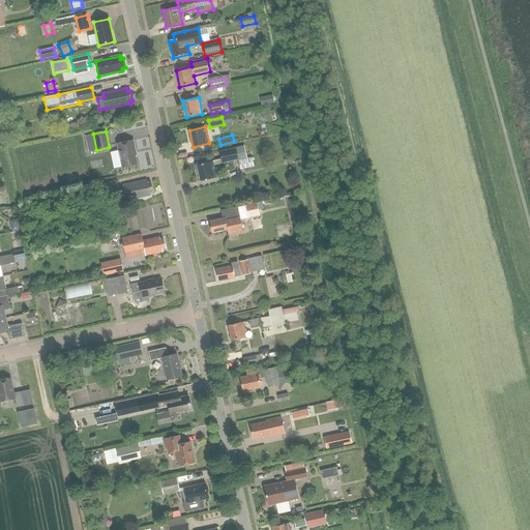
[(136,151),(134,140),(117,144),(122,168),(138,165),(135,151),(136,151)]
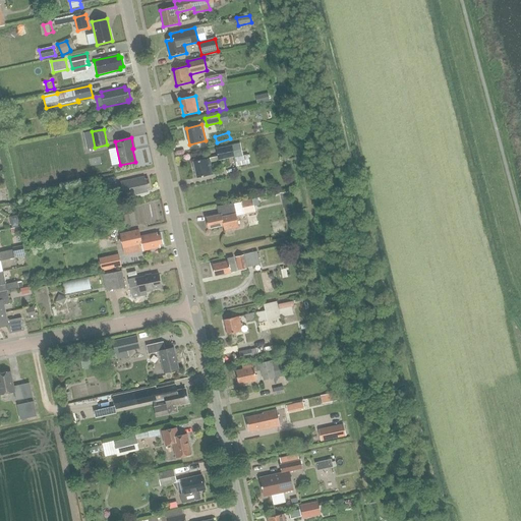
[(240,143),(232,146),(235,157),(235,158),(243,156),(240,143)]
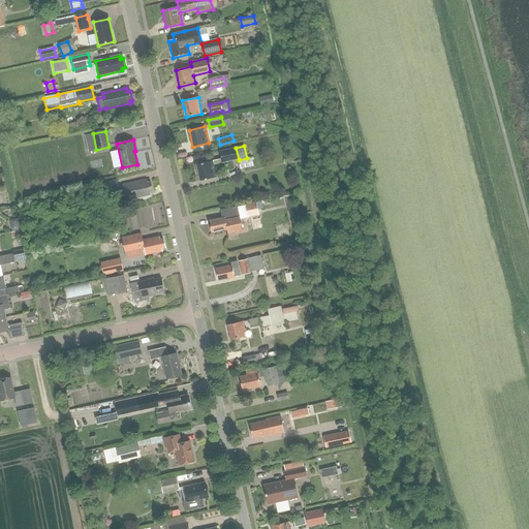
[(236,148),(219,152),(220,159),(221,162),(239,159),(236,148)]
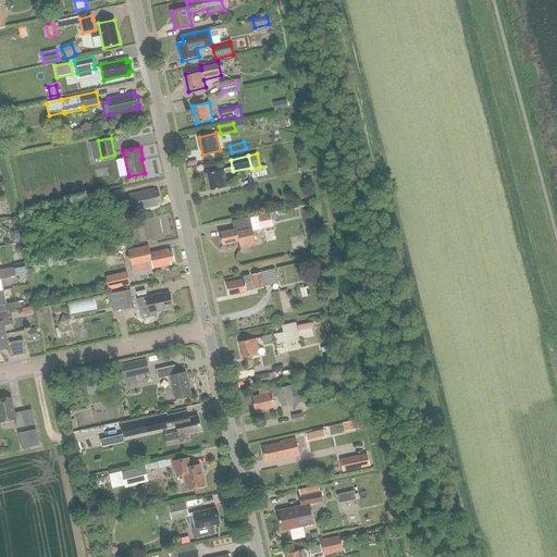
[(219,168),(206,171),(210,190),(227,187),(224,173),(225,173),(224,170),(220,171),(219,168)]
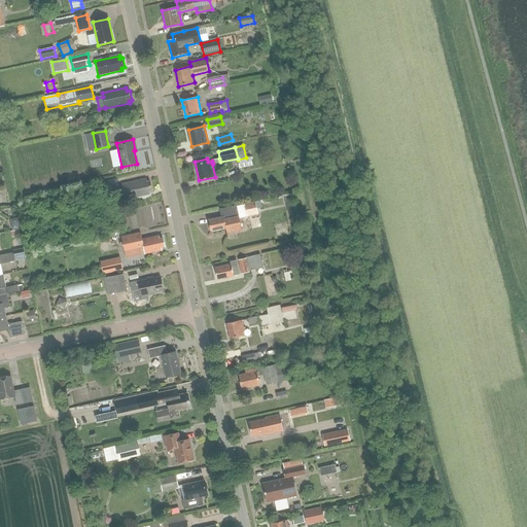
[(149,191),(152,190),(150,181),(147,182),(146,179),(123,184),(126,200),(149,195),(149,191)]
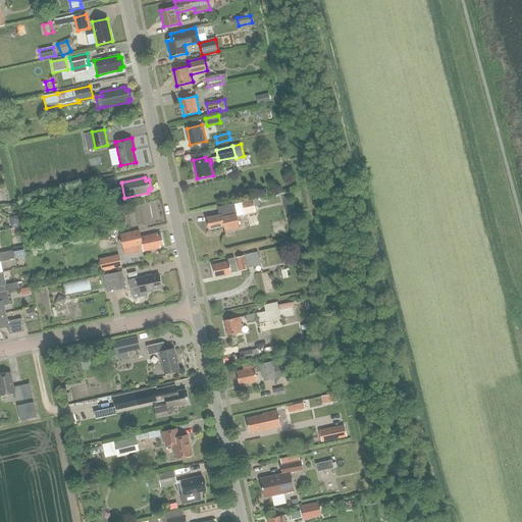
[(283,204),(285,212),(294,210),(291,194),(281,195),(283,204)]
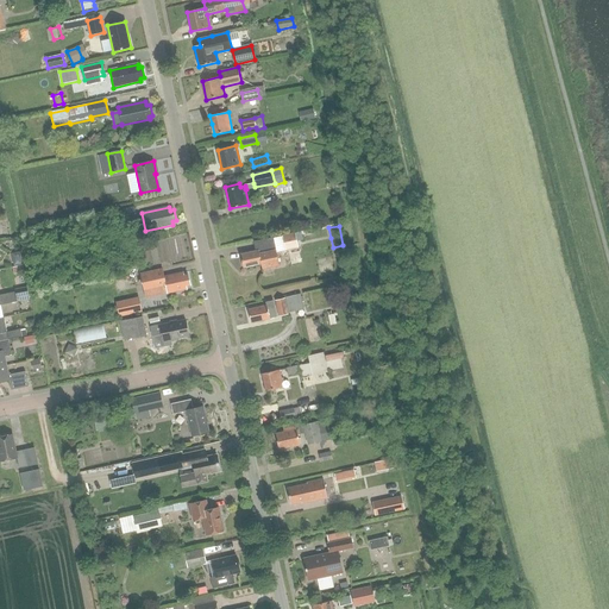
[(295,233),(283,236),(283,237),(284,245),(297,243),(297,242),(295,233)]
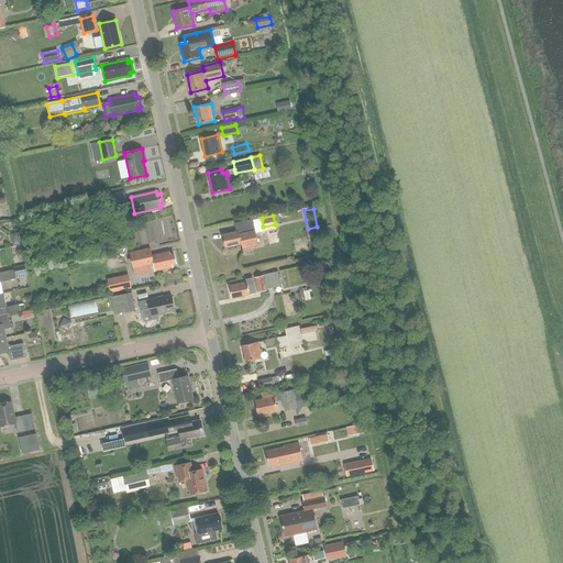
[(224,247),(242,244),(243,249),(258,245),(253,220),(234,223),(236,232),(222,235),(224,247)]
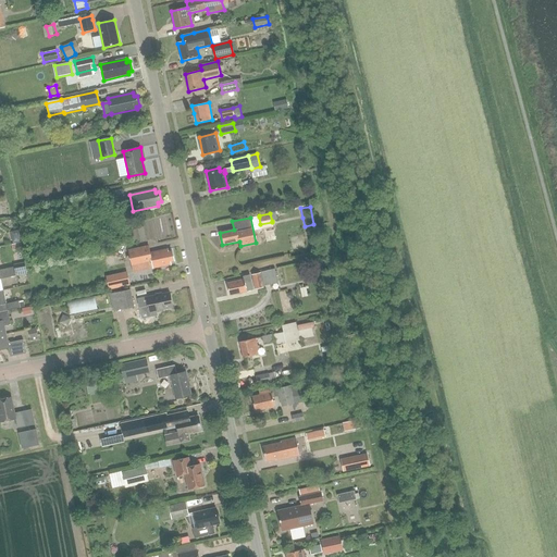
[(17,231),(10,232),(13,244),(21,242),(20,236),(17,231)]
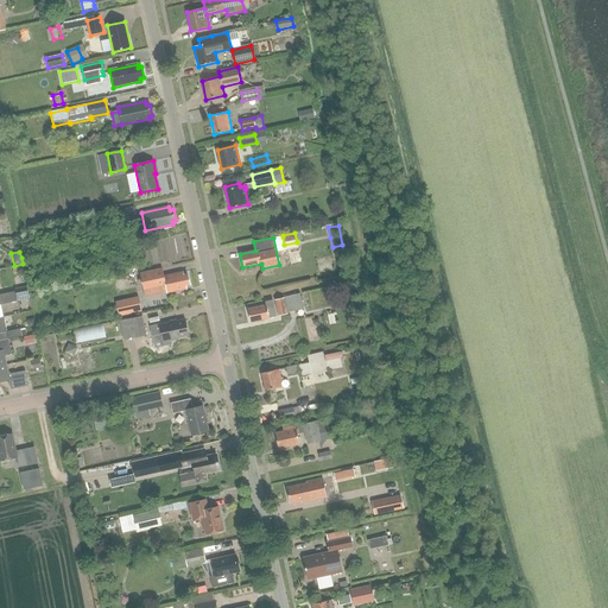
[(144,291),(165,286),(168,293),(188,289),(187,286),(190,285),(188,274),(184,276),(184,273),(164,277),(163,270),(141,273),(144,291)]
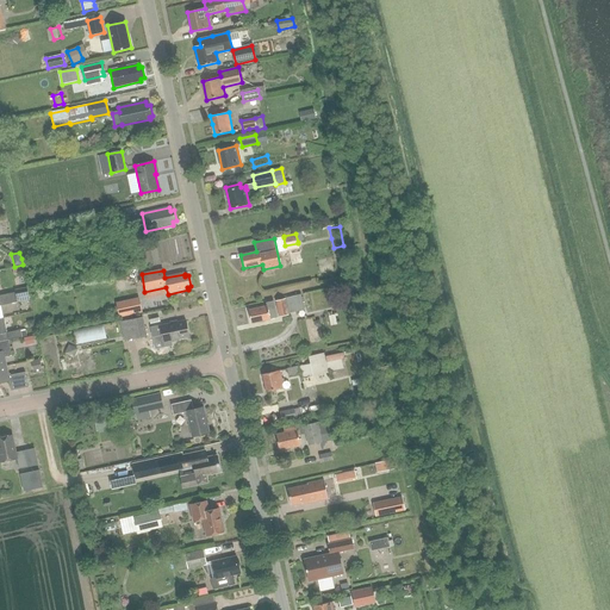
[(16,293),(0,296),(0,305),(18,303),(30,300),(27,287),(14,291),(16,293)]
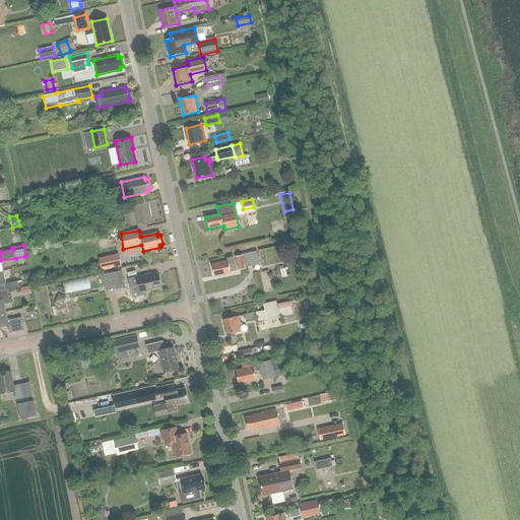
[(253,266),(251,253),(236,256),(239,270),(246,268),(247,268),(247,267),(253,266)]
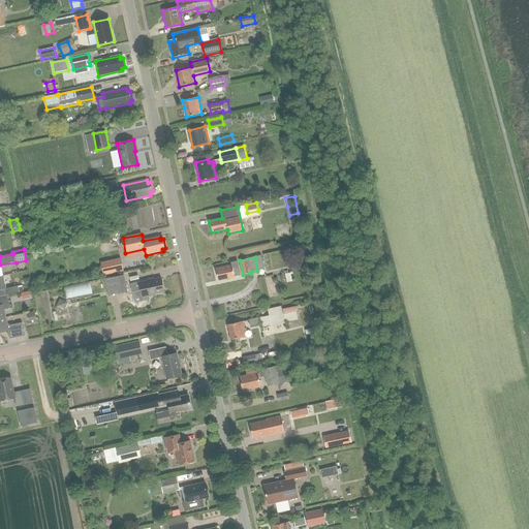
[(218,280),(235,277),(241,275),(238,261),(231,262),(231,266),(215,270),(218,280)]
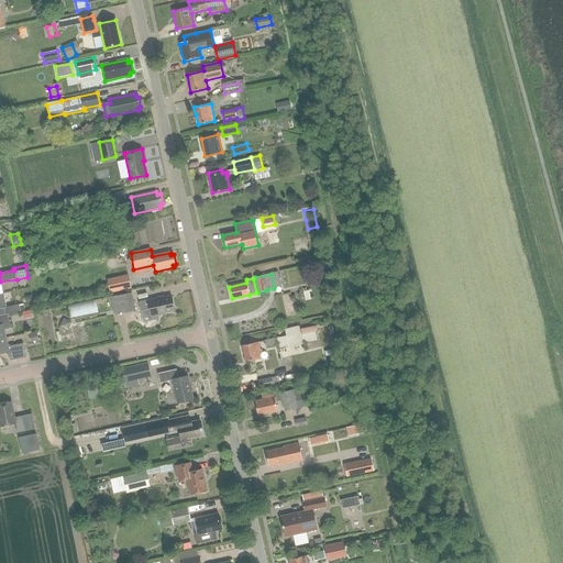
[(130,280),(108,285),(110,294),(131,289),(130,280)]
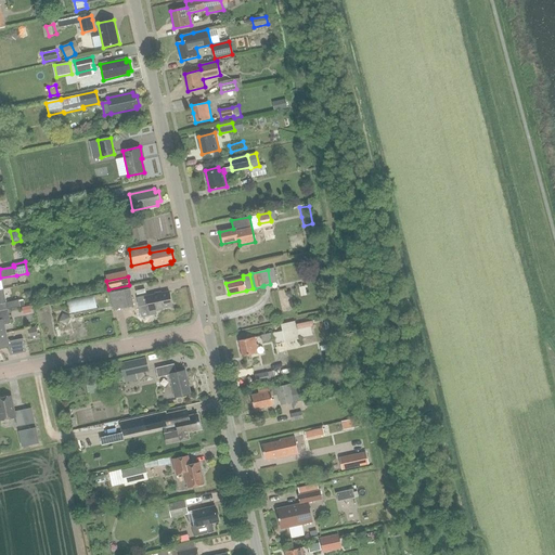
[(113,293),(112,293),(113,297),(119,295),(123,309),(133,307),(132,300),(130,288),(113,293)]
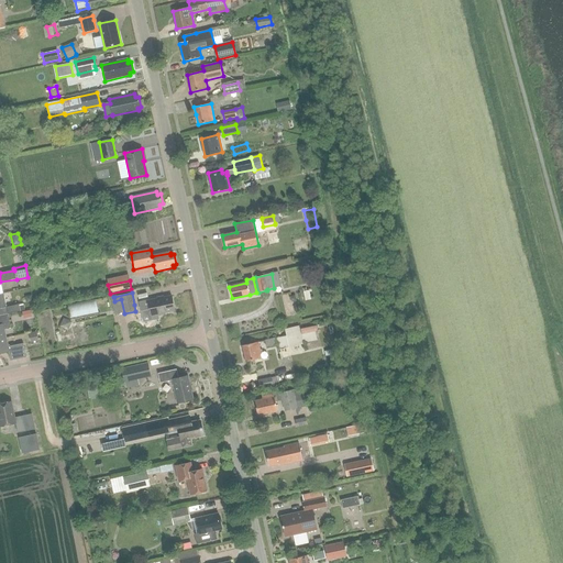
[(142,302),(139,302),(141,311),(144,311),(150,309),(151,316),(175,311),(172,296),(161,298),(142,302)]
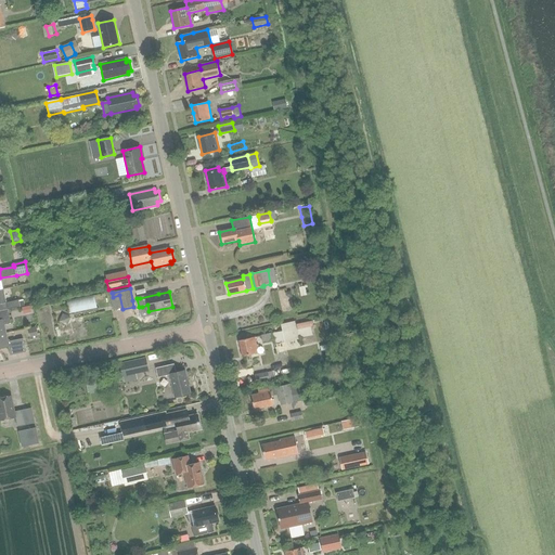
[(94,296),(67,301),(69,314),(97,309),(94,296)]
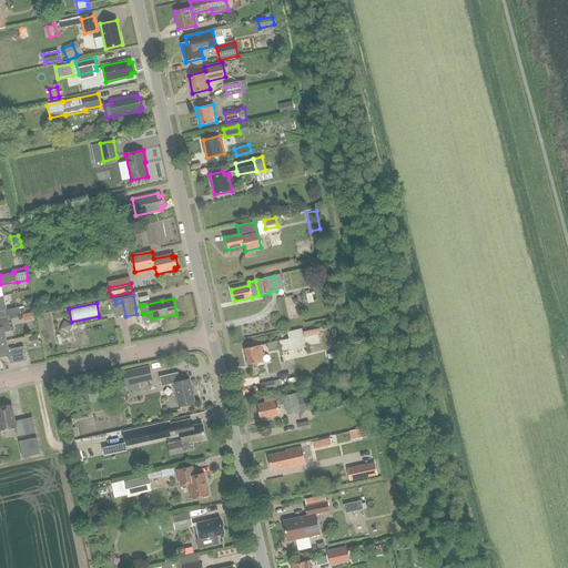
[(7,311),(8,316),(21,314),(19,308),(19,307),(7,310),(7,311)]
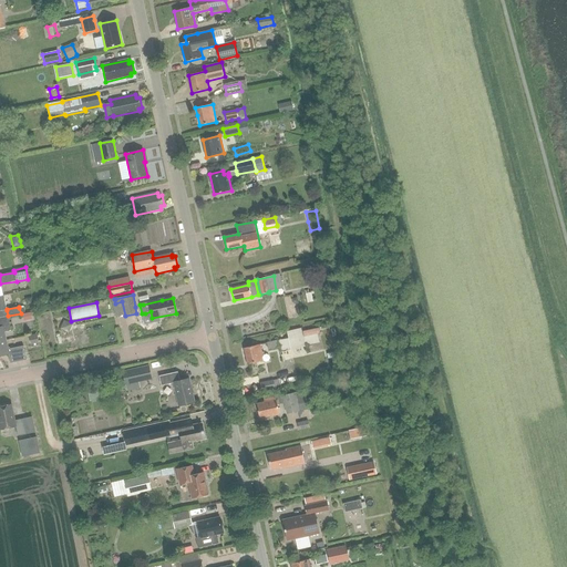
[(0,341),(6,340),(4,331),(11,330),(8,317),(0,318),(0,341)]
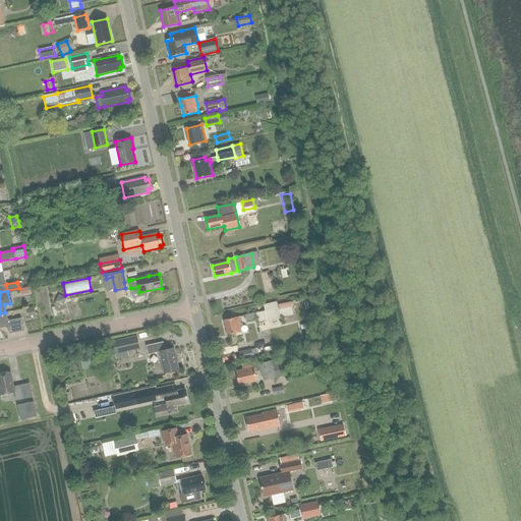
[(292,301),(278,305),(279,310),(291,307),(293,306),(292,301)]
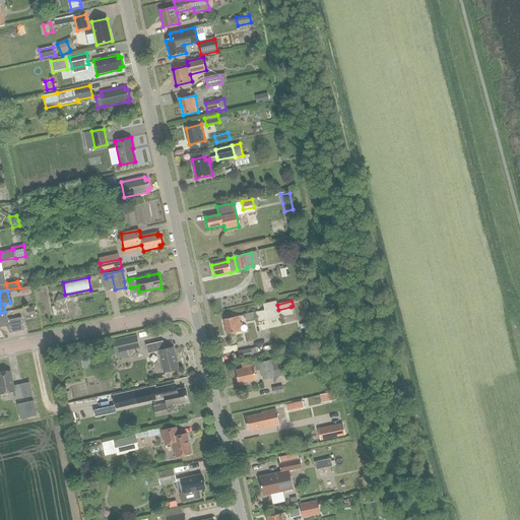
[(34,307),(26,309),(28,316),(36,315),(34,307)]
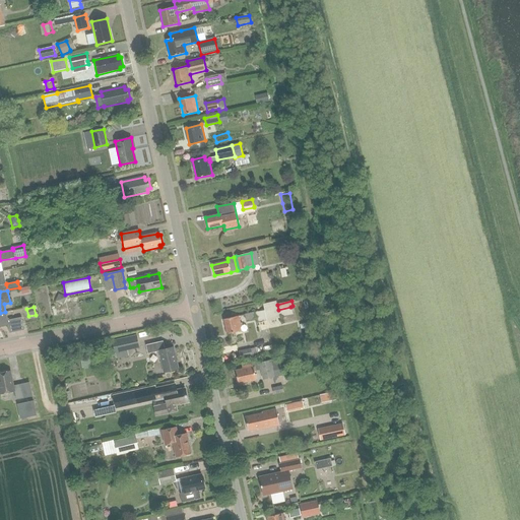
[(264,311),(255,313),(256,318),(257,323),(267,321),(264,311)]
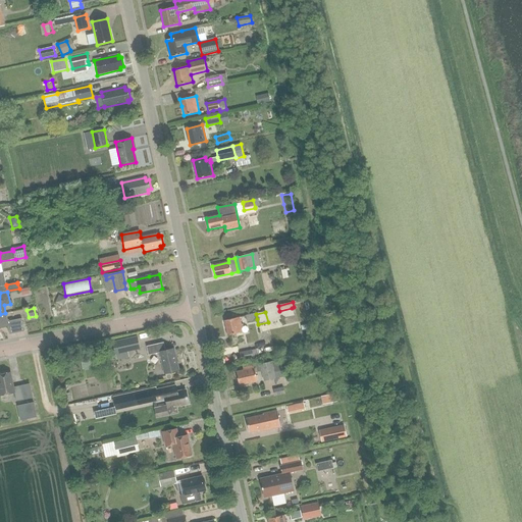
[(5,313),(0,314),(0,327),(7,326),(9,334),(24,331),(21,318),(7,321),(5,313)]
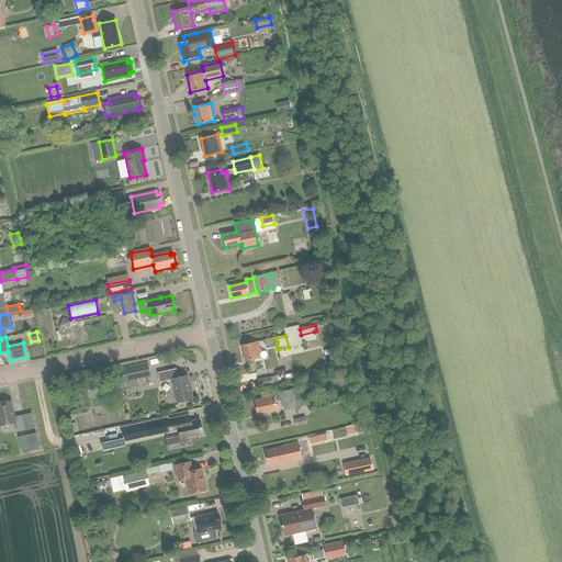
[(274,338),(265,340),(266,347),(277,345),(274,338)]
